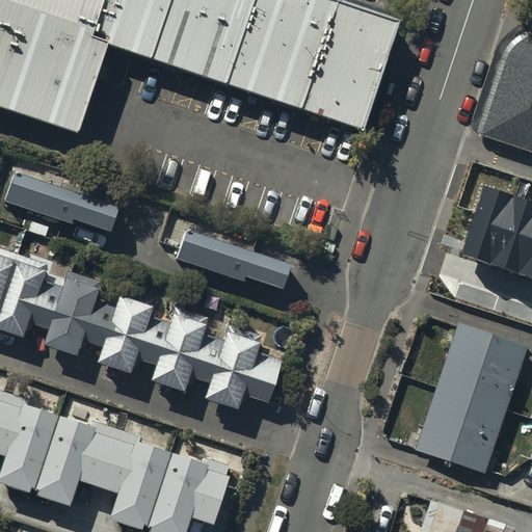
[(398,23),(331,0),(0,0),(0,106),(78,133),(109,44),(363,130),(398,23)]
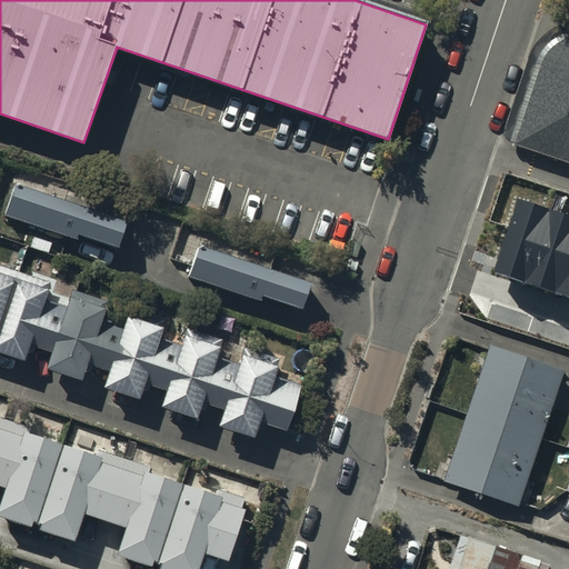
[(568,22),(556,18),(515,141),(568,158),(568,22)]
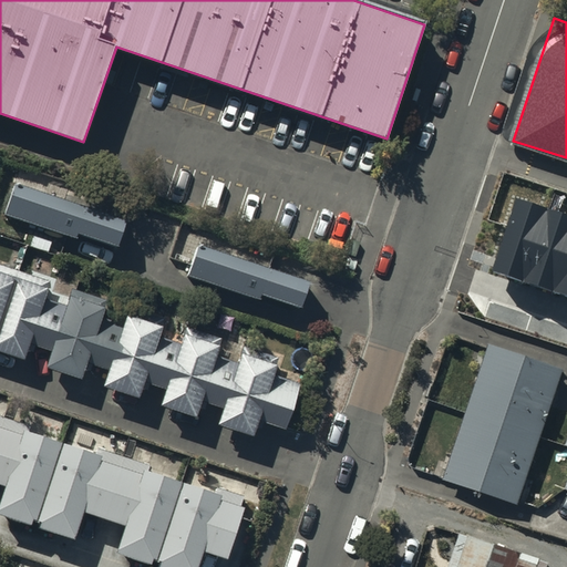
[(47,243),(52,224),(73,230),(75,225),(114,238),(122,213),(14,176),(12,182),(10,182),(1,207),(33,217),(27,236),(47,243)]
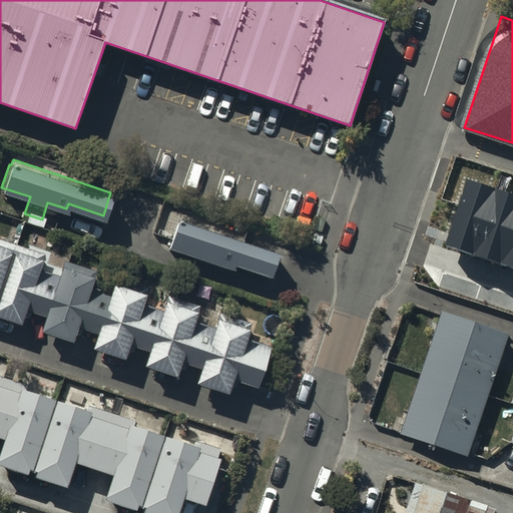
[(512,195),(467,181),(446,246),(512,269),(512,195)]
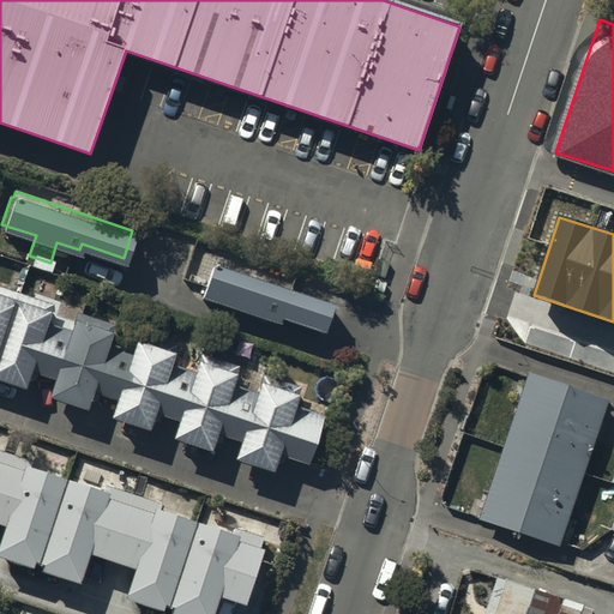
[(332,298),(215,259),(214,263),(209,262),(198,292),(277,318),(280,312),(323,326),(332,298)]
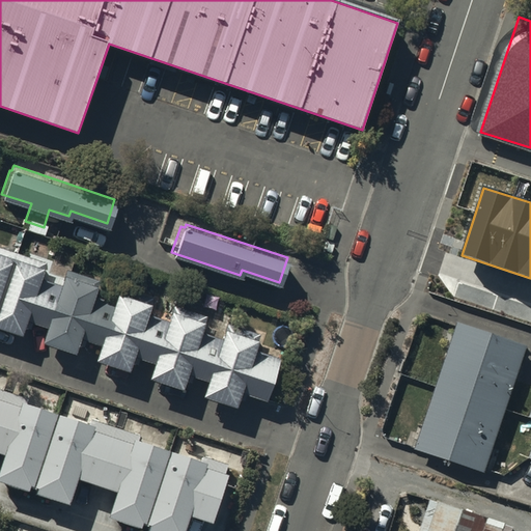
[(54,261),(0,243),(0,320),(23,329),(27,316),(50,325),(46,337),(77,347),(81,334),(103,341),(98,356),(129,366),(134,351),(154,358),(148,373),(182,384),(187,368),(206,375),(201,391),(231,401),(238,384),(263,392),(275,357),(250,350),(257,330),(227,319),(221,338),(197,331),(203,311),(173,302),(167,317),(146,310),(152,295),(117,283),(113,297),(98,291),(103,278),(63,264),(59,276),(50,272),(54,261)]
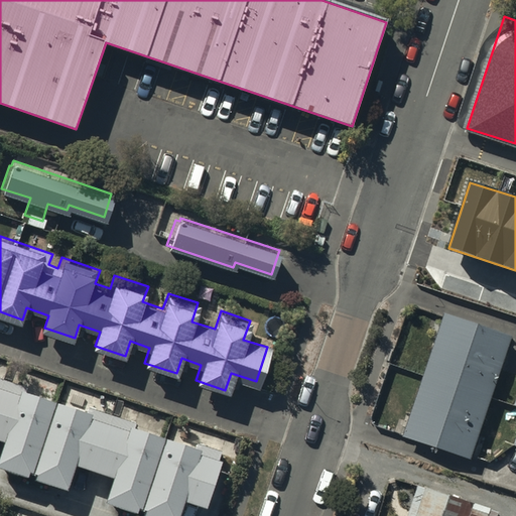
[(424,373),(489,394),(508,337),(443,314),(424,373)]
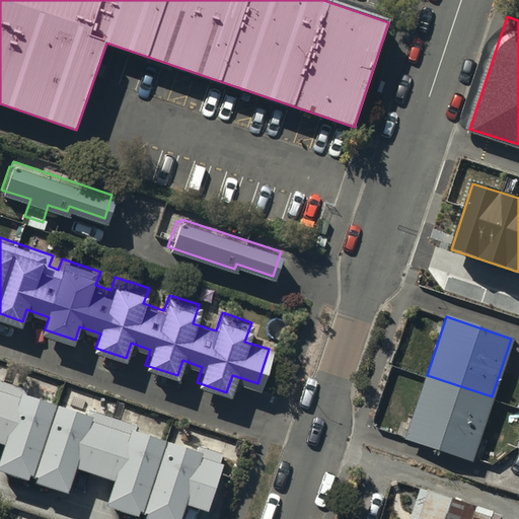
[(406,435),(471,455),(492,396),(427,375),(406,435)]
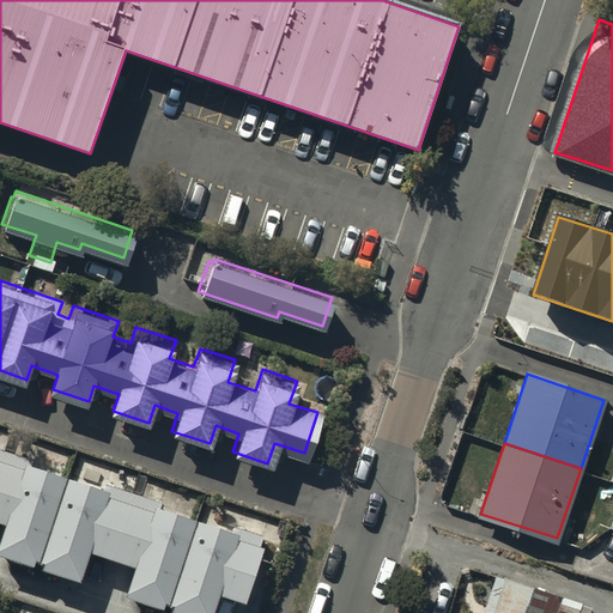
[(0,547),(32,558),(61,471),(0,450),(0,449),(0,513),(5,515),(0,528),(0,547)]
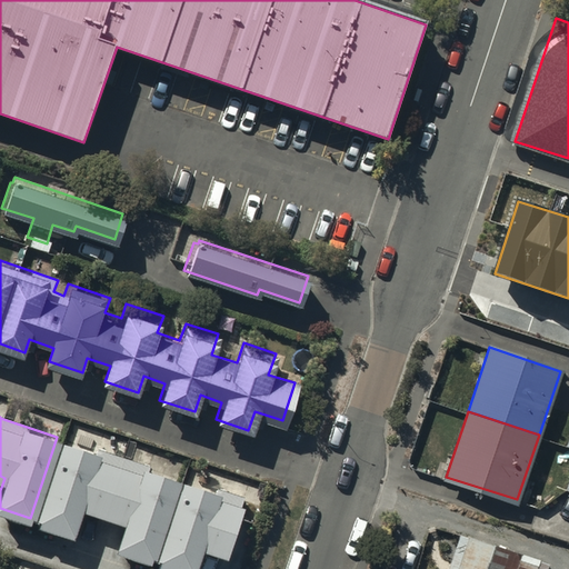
[(118,457),(57,437),(30,518),(68,531),(78,502),(100,510),(118,457)]
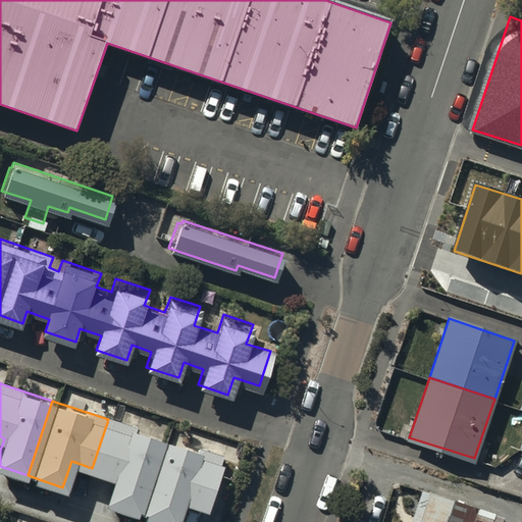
[(137,512),(162,436),(108,419),(92,468),(113,475),(105,502),(137,512)]
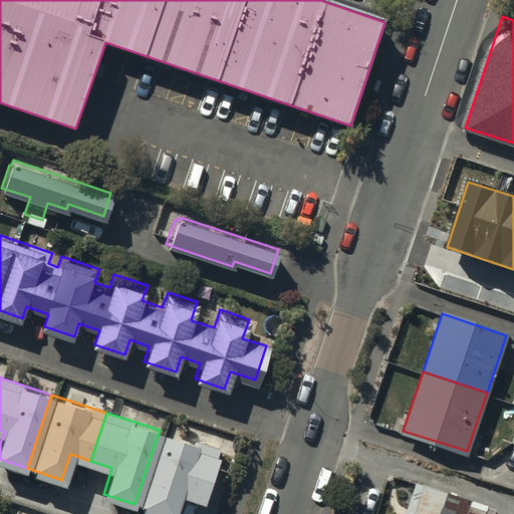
[(218,448),(160,430),(135,504),(162,513),(170,513),(178,490),(202,498),(218,448)]
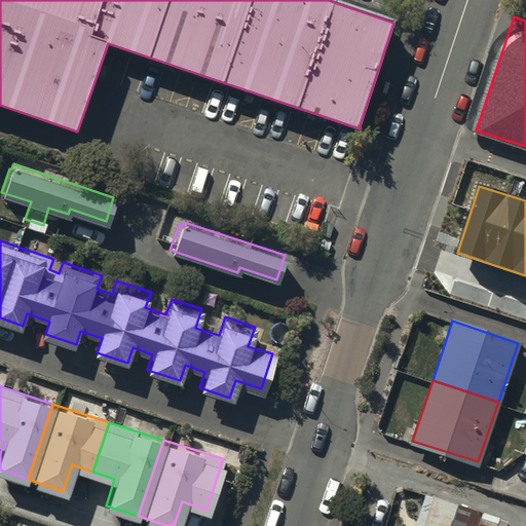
[(500,525),(502,519),(424,493),(413,525),(500,525)]
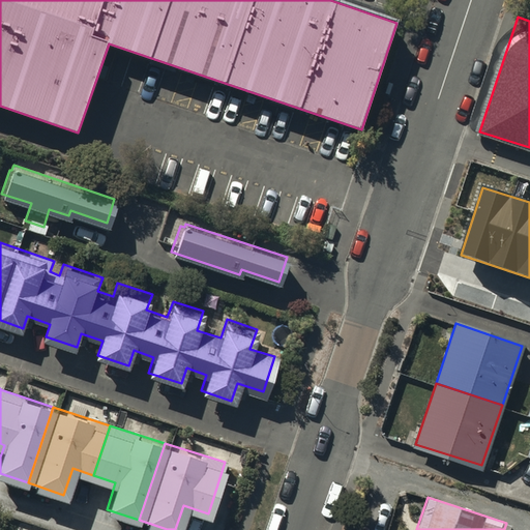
All buildings are outlined.
